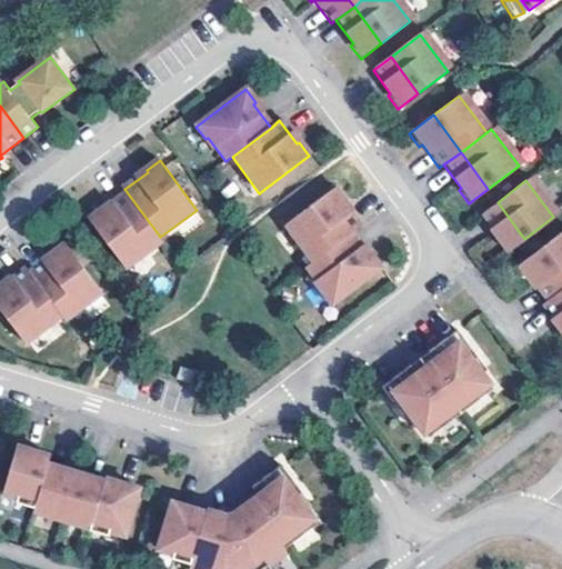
[(349,233),(358,226),(340,203),(342,201),(332,188),(283,226),(311,262),(349,233)]
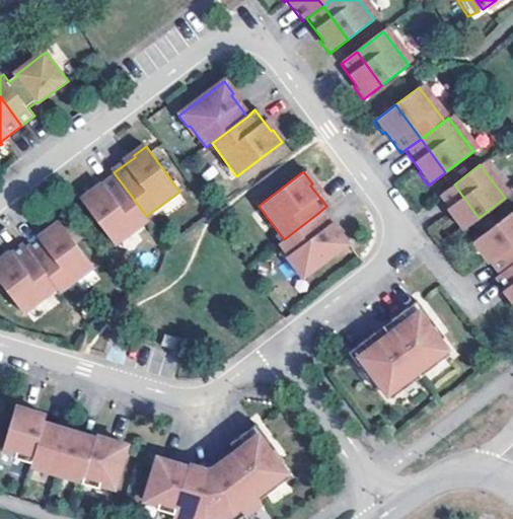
[(146,216),(117,176),(95,193),(94,191),(82,199),(116,245),(149,220),(146,216)]
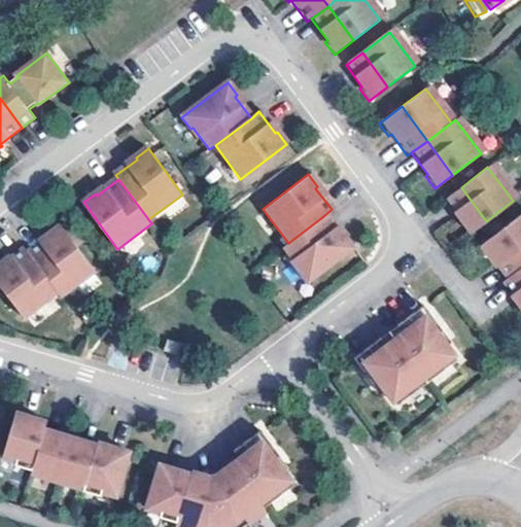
[(486,221),(461,187),(444,201),(459,222),(458,223),(466,236),(486,221)]
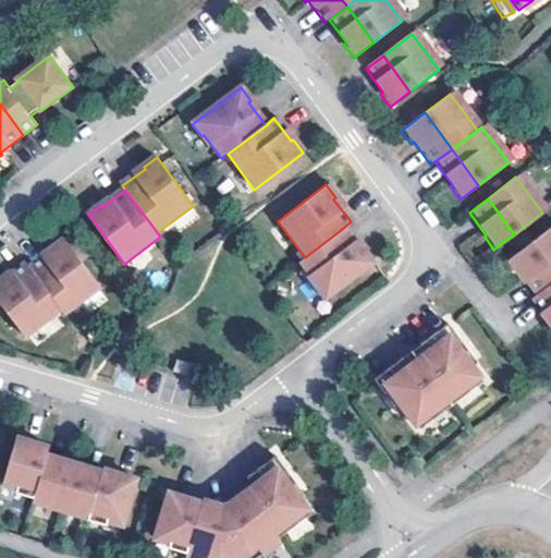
[(550,226),(523,246),(550,283),(550,281),(550,226)]
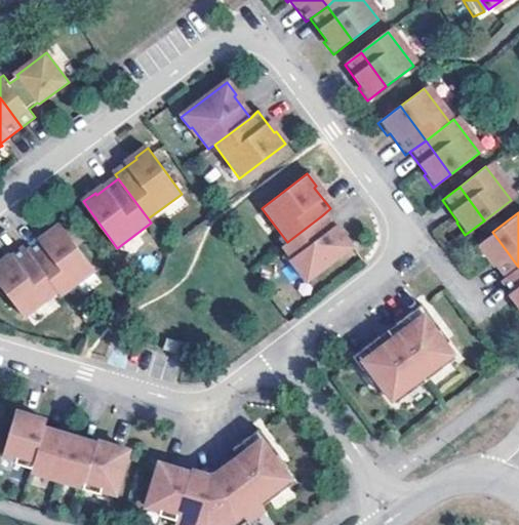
[(338,237),(322,215),(287,242),(281,246),(290,258),(288,260),(305,282),(350,247),(341,235),(338,237)]
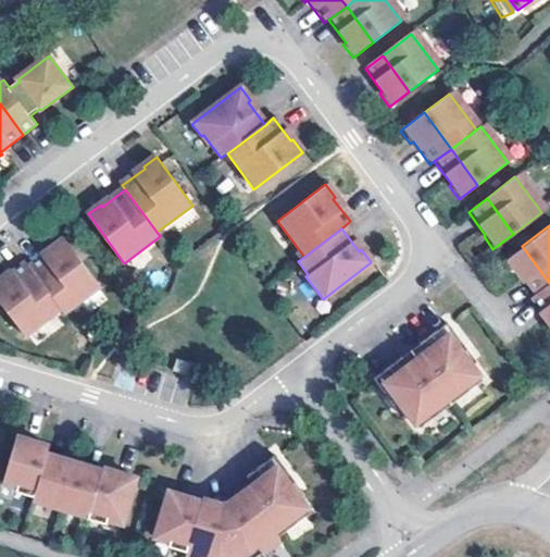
[(52,249),(29,265),(60,308),(63,312),(100,286),(64,237),(50,247),(52,249)]
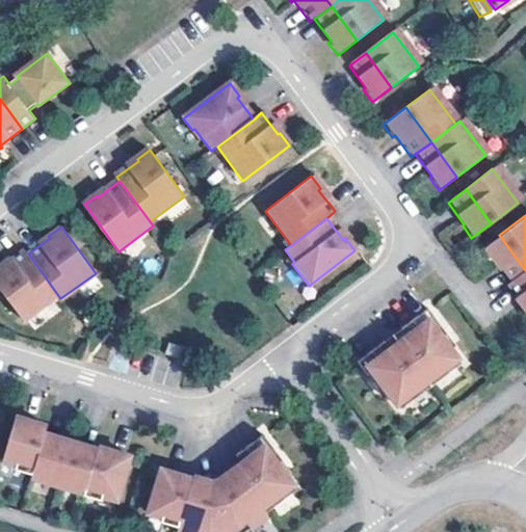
[(525,270),(499,235),(480,249),(490,262),(492,261),(508,282),(525,270)]
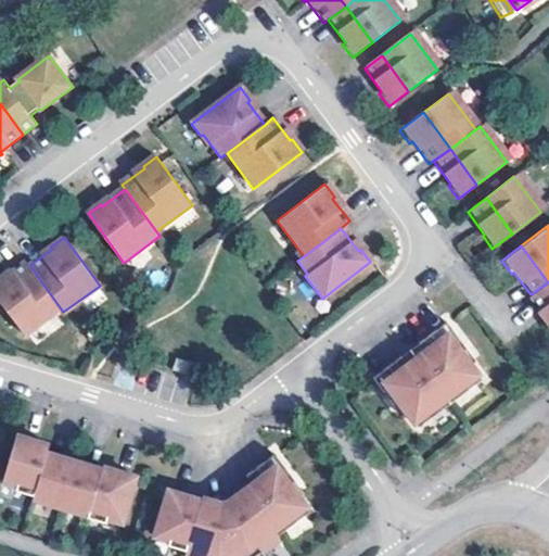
[(60,307),(29,265),(26,261),(3,278),(1,276),(0,277),(0,301),(24,335),(60,307)]
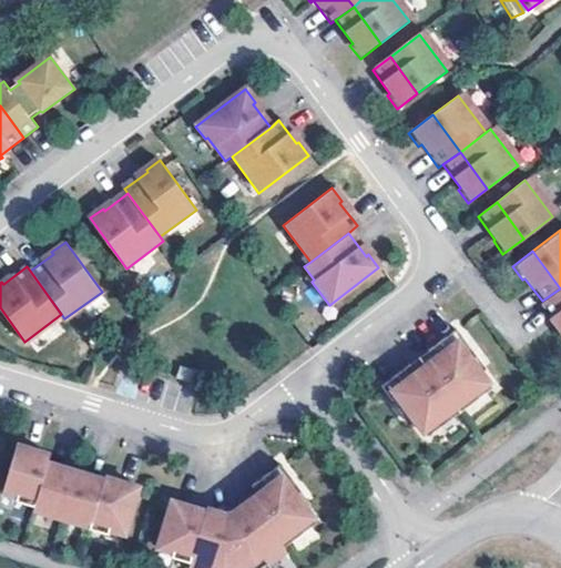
[(560,290),(560,288),(542,301),(538,305),(556,327),(552,330),(560,340),(560,290)]
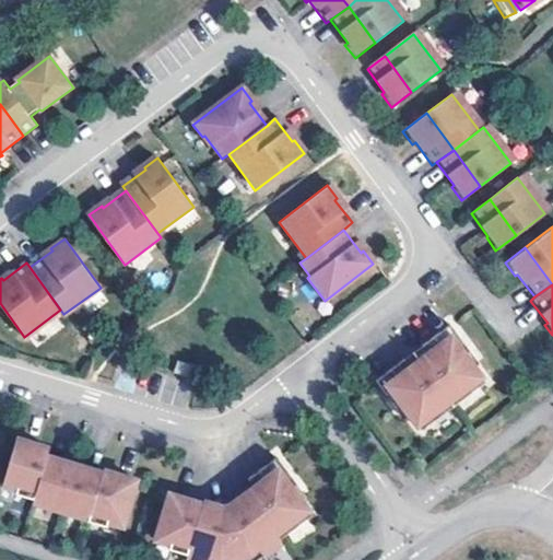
[(463,349),(444,322),(415,342),(422,352),(404,364),(398,357),(369,377),(389,404),(395,400),(414,428),(479,380),(459,352),(463,349)]
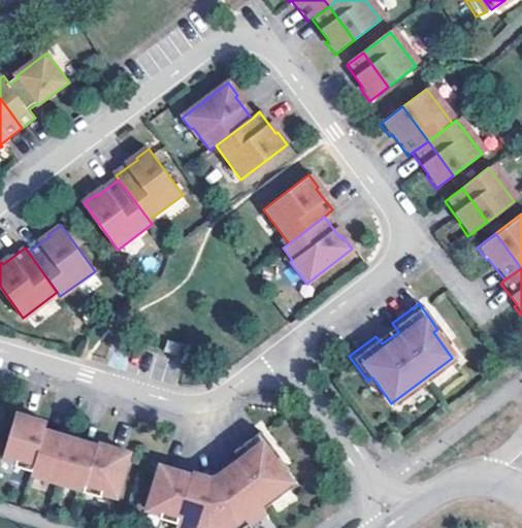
[(182,344),(162,338),(158,352),(177,357),(182,344)]
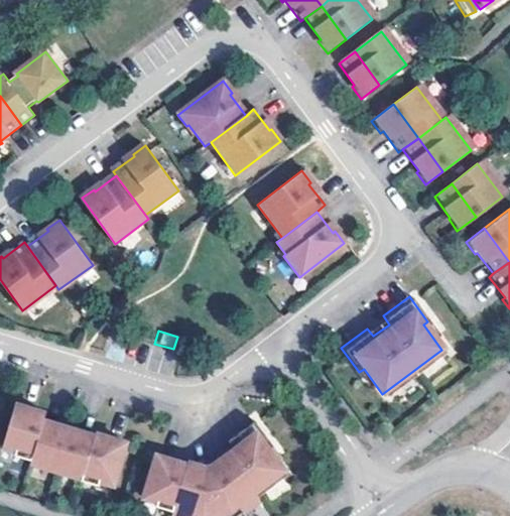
[(43,417),(45,410),(14,402),(3,444),(16,447),(15,453),(32,458),(43,417)]
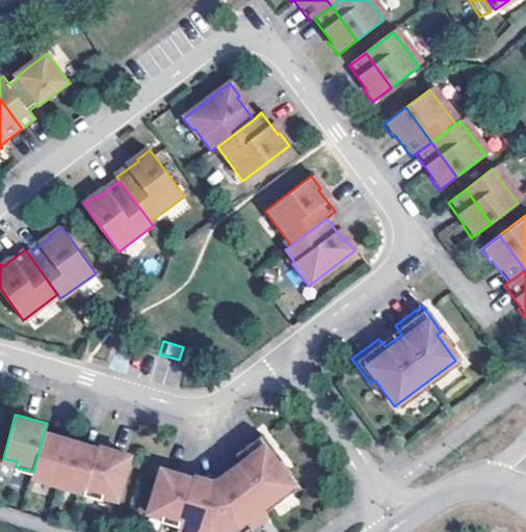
[(72,439),(45,430),(33,472),(33,475),(59,482),(72,439)]
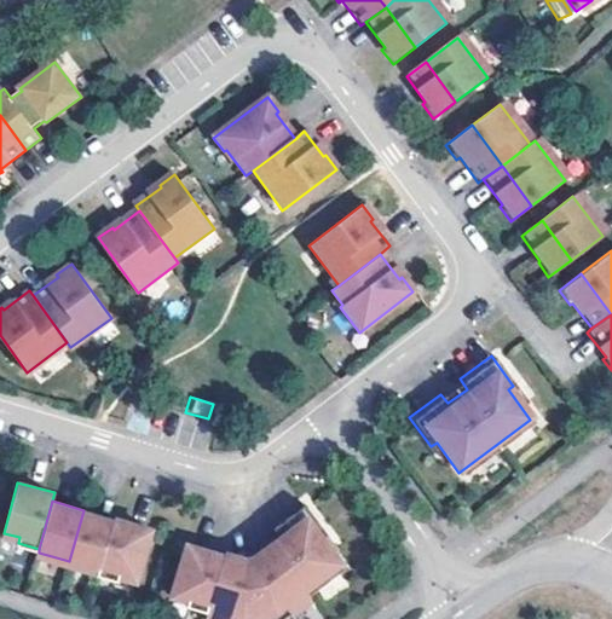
[(223,553),(186,541),(171,591),(186,596),(185,602),(206,608),(203,613),(223,618),(270,618),(273,618),(304,596),(301,594),(339,567),(316,537),(322,532),(299,503),(266,527),(273,536),(263,544),(266,549),(259,555),(243,556),(231,557),(223,555),(223,553)]
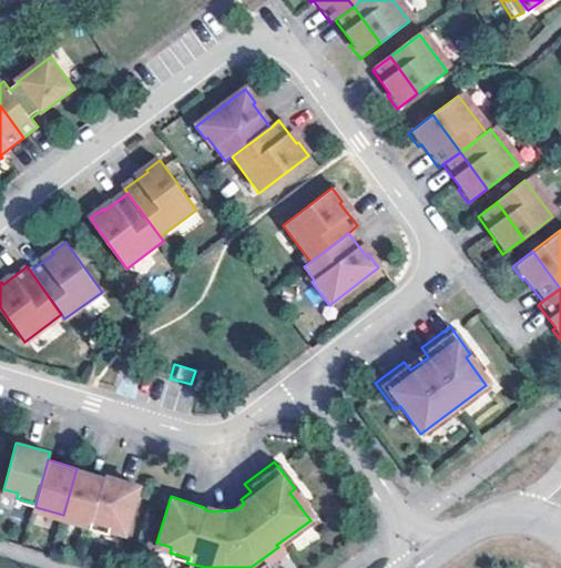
[(104,475),(77,468),(63,515),(91,523),(104,475)]
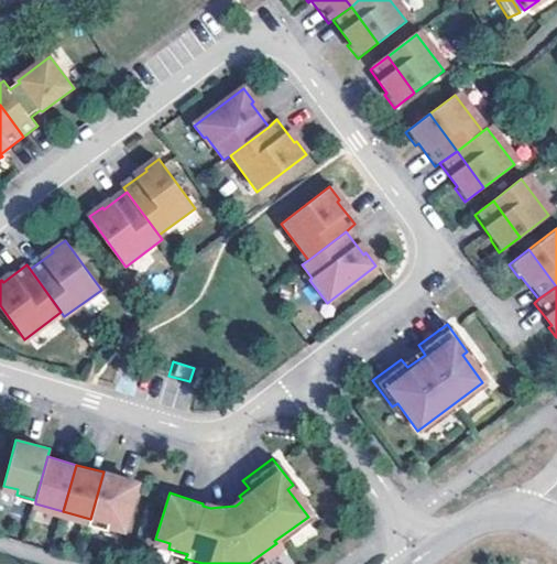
[(105,469),(104,472),(90,519),(89,520),(108,525),(110,520),(124,524),(138,477),(105,469)]
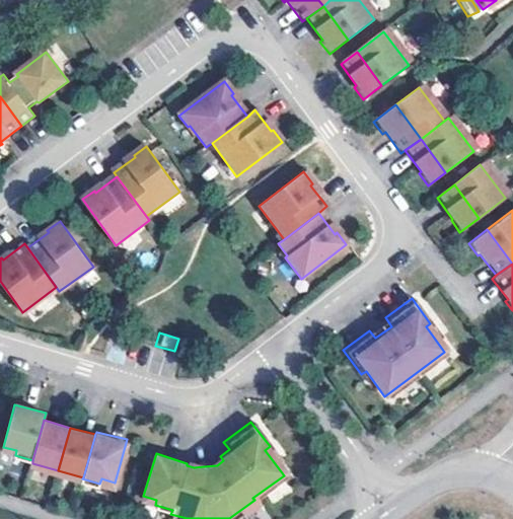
All buildings are outlined.
